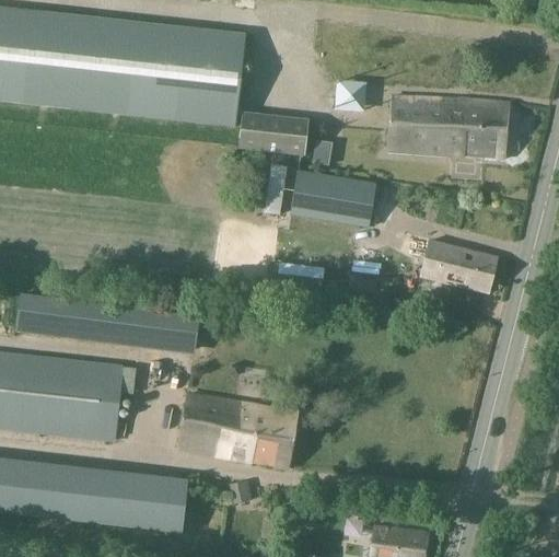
[(0,100),(236,126),(246,33),(132,20),(0,4),(0,100)]
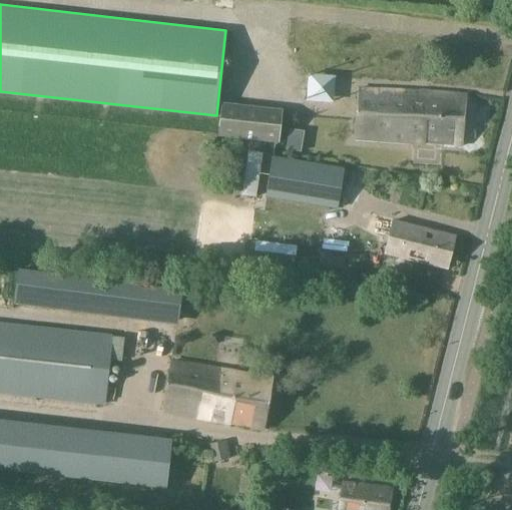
[(439,90),(359,86),(356,135),(412,139),(412,140),(437,141),(463,143),(467,93),(439,90)]
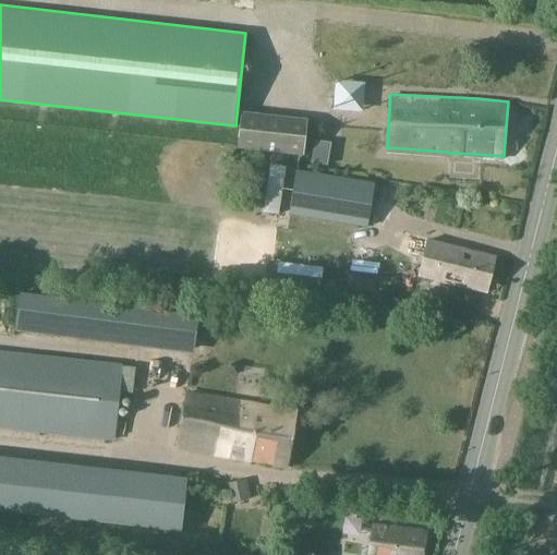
[(238,147),(304,154),(309,117),(241,110),(238,147)]
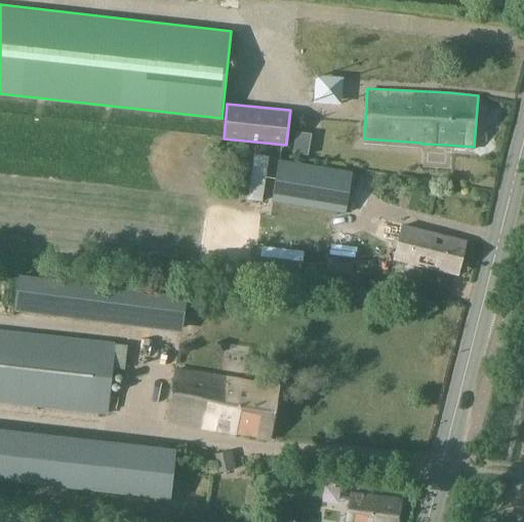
[(280,159),(273,199),(346,211),(353,170),(280,159)]
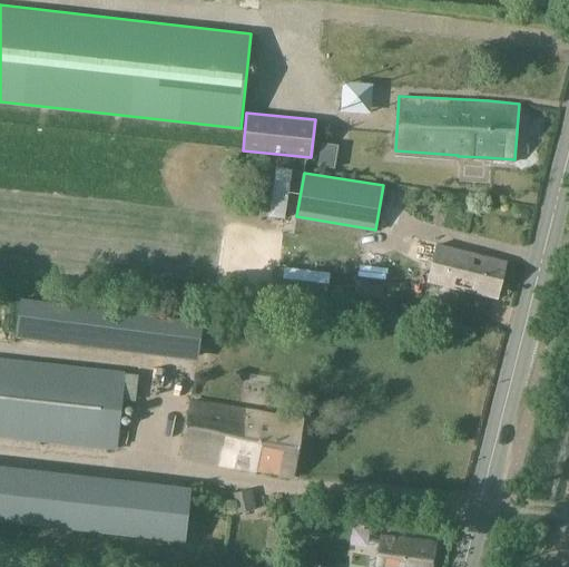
[(507,260),(437,243),(428,280),(497,296),(507,260)]
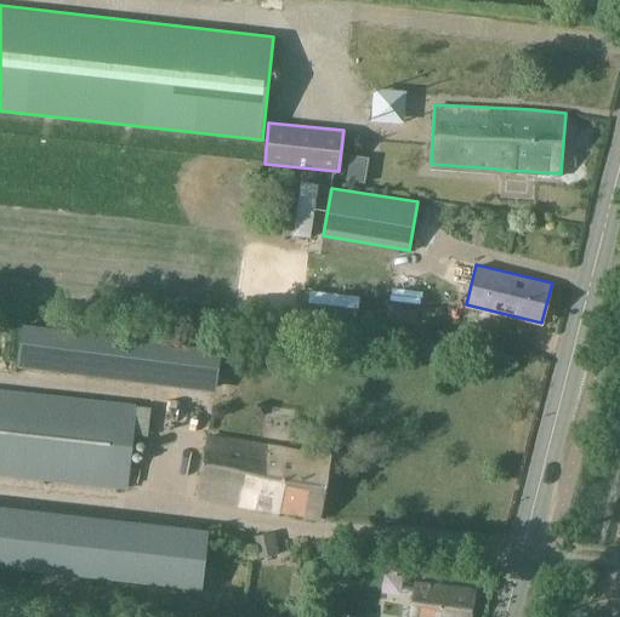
[(390,302),(384,323),(410,330),(416,309),(390,302)]
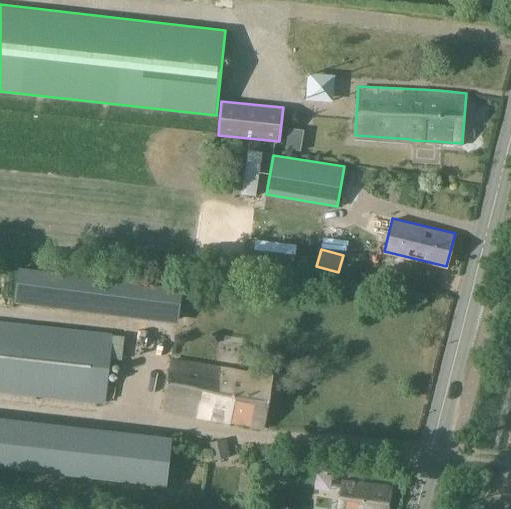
[(21,264),(17,296),(178,323),(182,288),(21,264)]
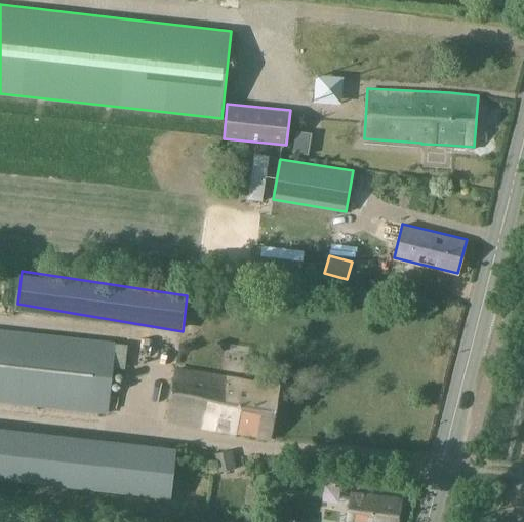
[(0,400),(108,412),(114,342),(0,328),(0,400)]
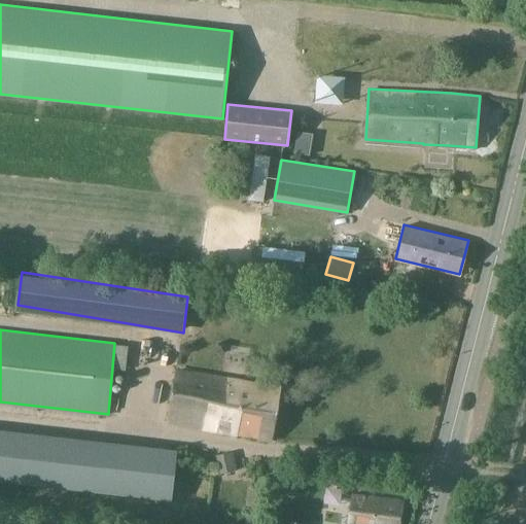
[(282,386),(178,369),(170,420),(259,438),(273,439),(282,386)]
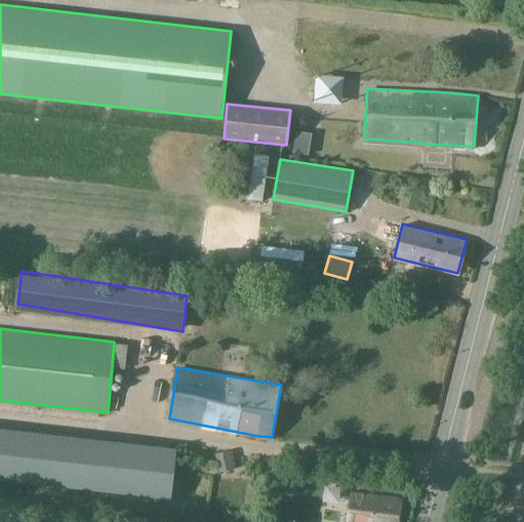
[(148,445),(143,495),(170,498),(176,448),(148,445)]
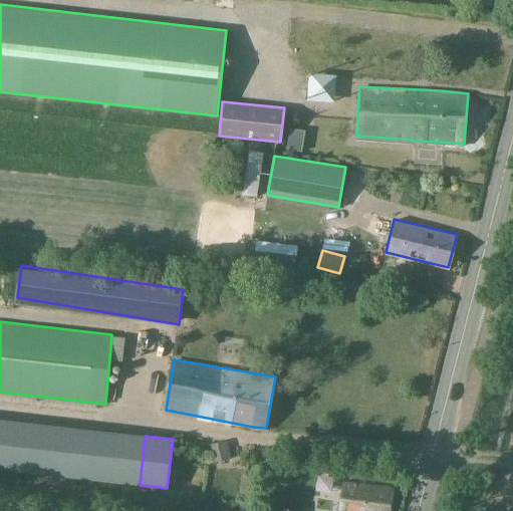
[(228,440),(214,443),(218,459),(231,456),(228,440)]
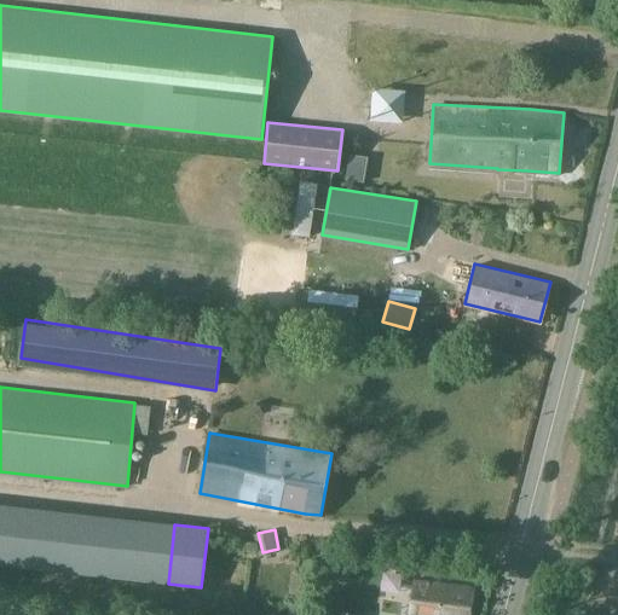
[(469,614),(474,585),(415,578),(410,614),(469,614)]
